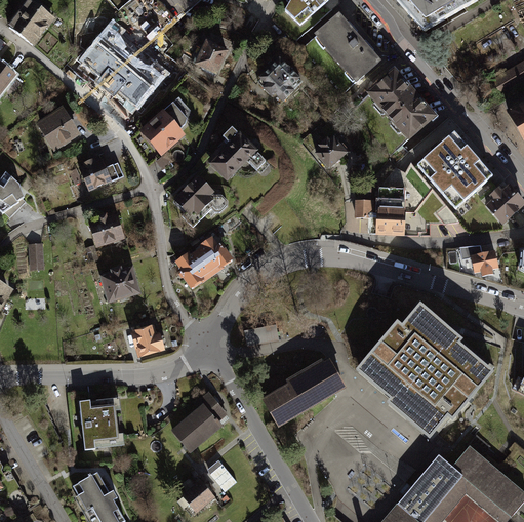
[(54,16),(32,0),(26,0),(9,22),(36,41),(54,16)]
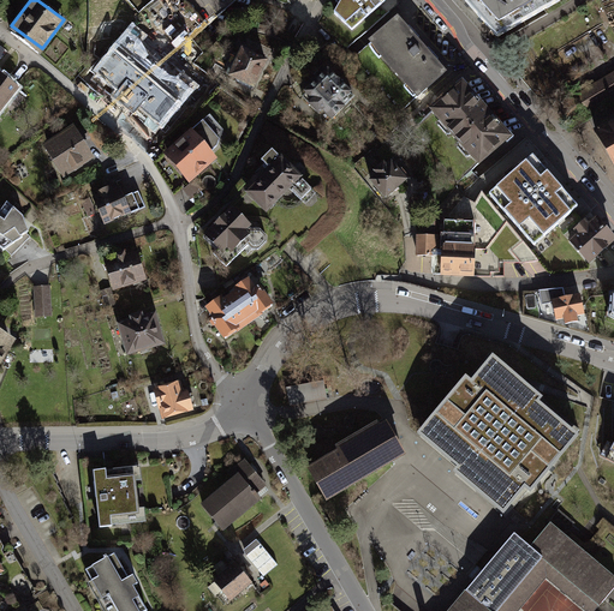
[(190,0),(207,19),(228,0),(190,0)]
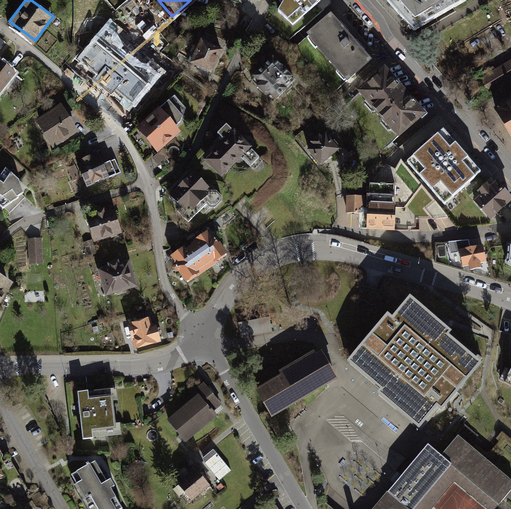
[(282,0),(277,10),(291,26),(319,0),(282,0)]
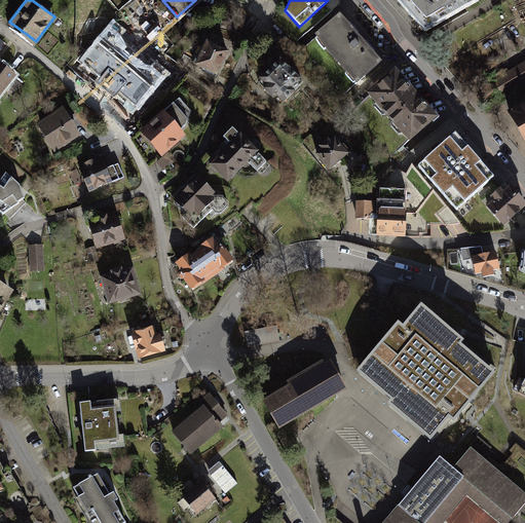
[(397,0),(424,31),(476,0),(397,0)]
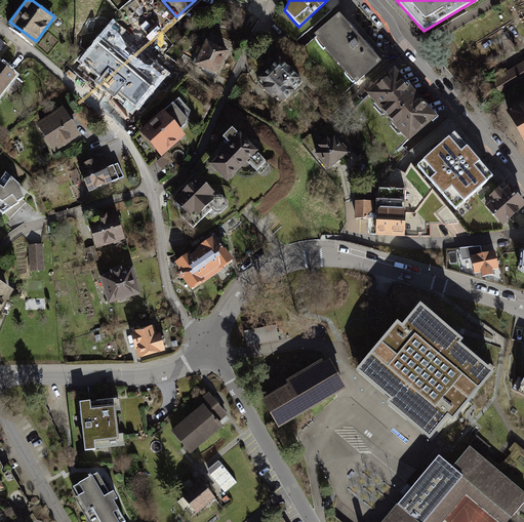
[(337,13),(314,35),(355,82),(379,62),(337,13)]
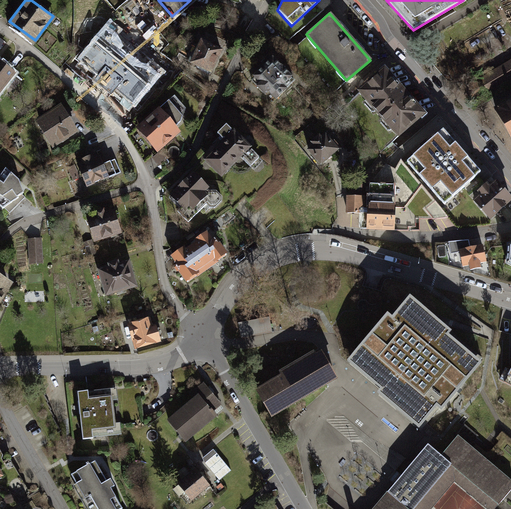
[(224,48),(201,37),(190,61),(212,72),(224,48)]
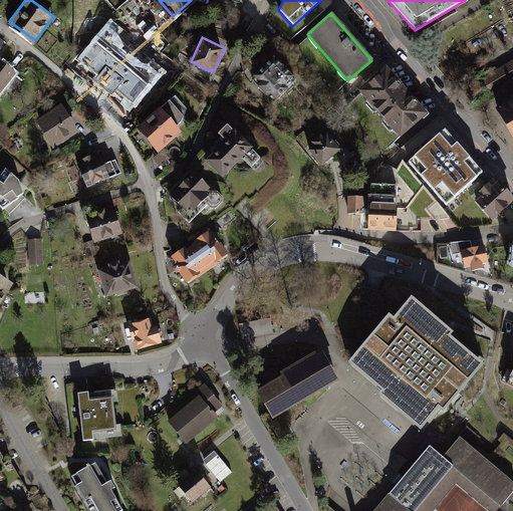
[(295,79),(272,56),(252,75),(259,82),(255,85),(264,94),(269,90),(276,98),(295,79)]
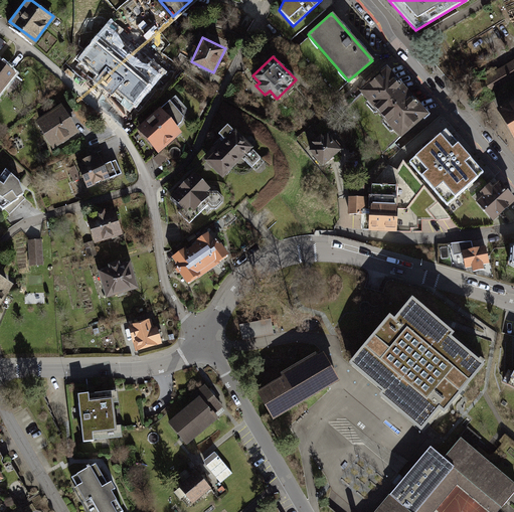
[(513,59),(484,76),(496,98),(513,87),(513,59)]
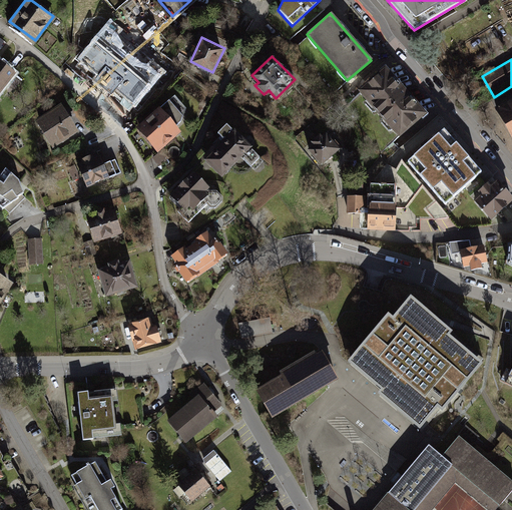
[(0,91),(15,73),(0,61),(0,91)]
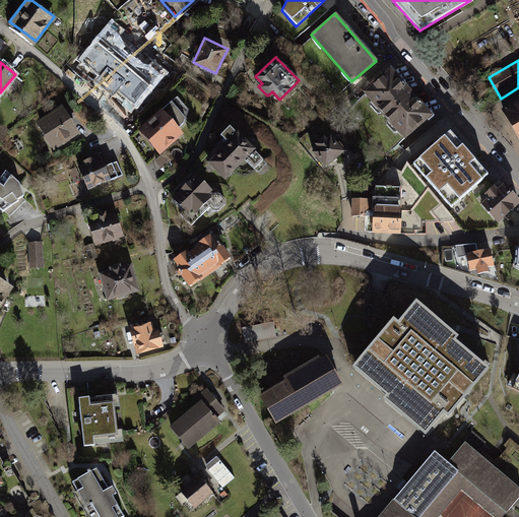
[(390,69),(366,91),(404,135),(429,114),(390,69)]
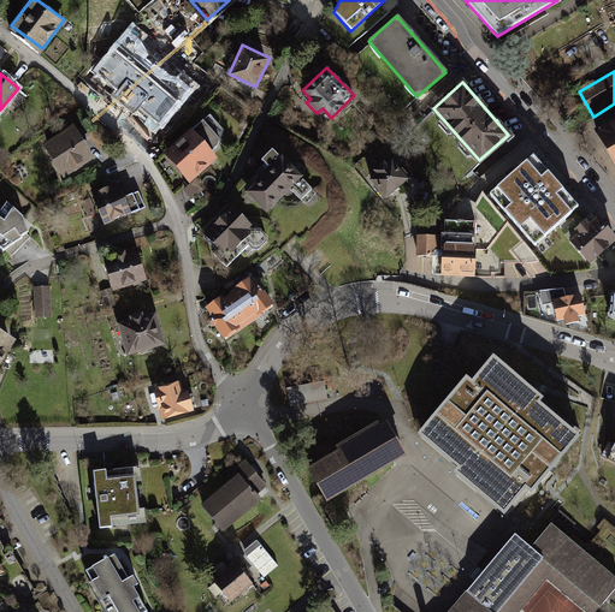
[(614,114),(596,126),(614,159),(614,114)]
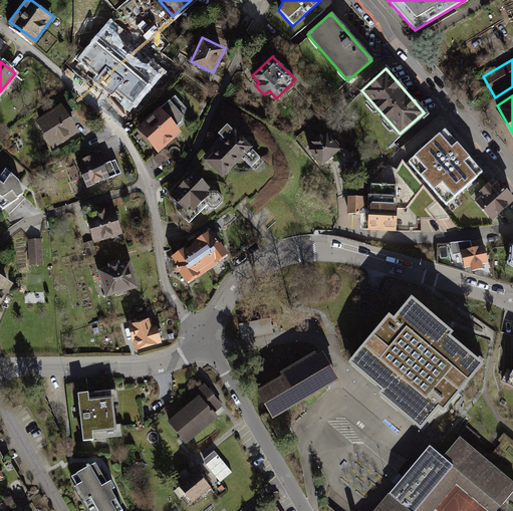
[(53,147),(79,131),(62,102),(35,118),(53,147)]
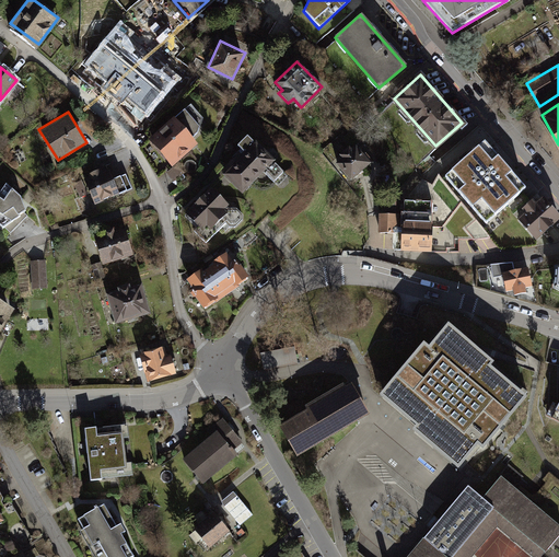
[(174,116),(148,137),(172,165),(198,142),(174,116)]
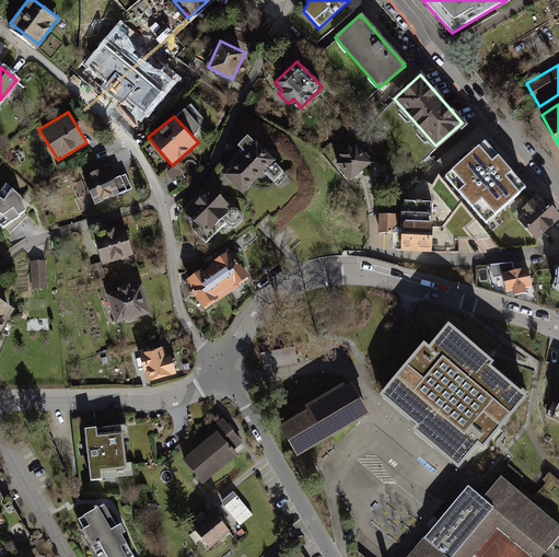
[(284,169),(256,140),(223,173),(243,193),(266,171),(274,178),(284,169)]
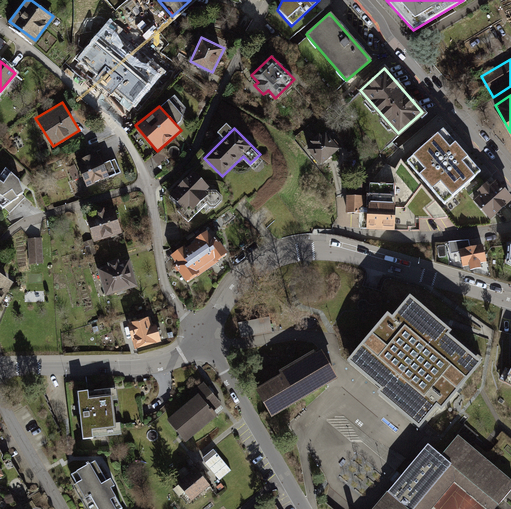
[(445,130),(407,161),(443,204),(481,173),(445,130)]
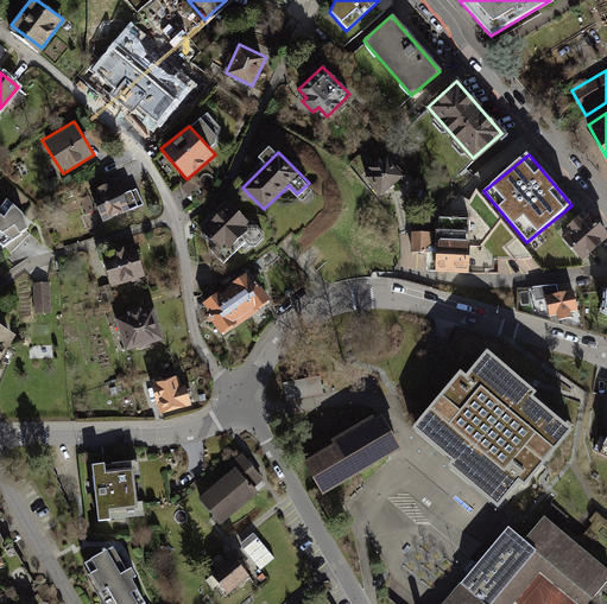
[(403,177),(386,158),(380,161),(378,158),(367,167),(371,171),(364,177),(379,196),(403,177)]
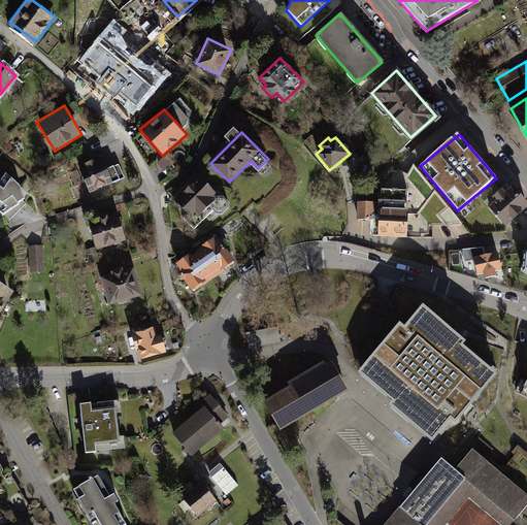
[(84,165),(78,167),(88,191),(111,181),(101,158),(95,160),(94,158),(83,163),(84,165)]
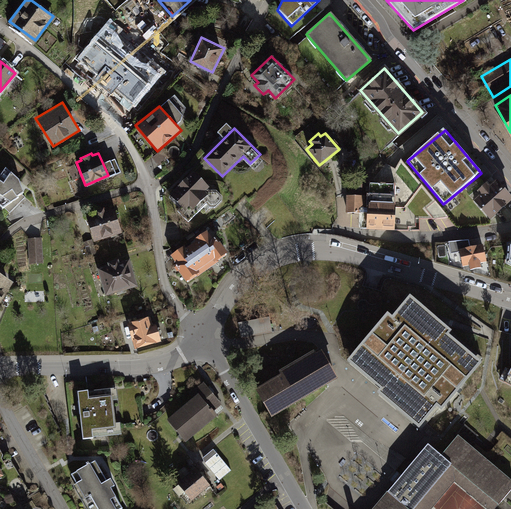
[(5,166),(0,173),(0,204),(2,205),(23,191),(17,178),(5,166)]
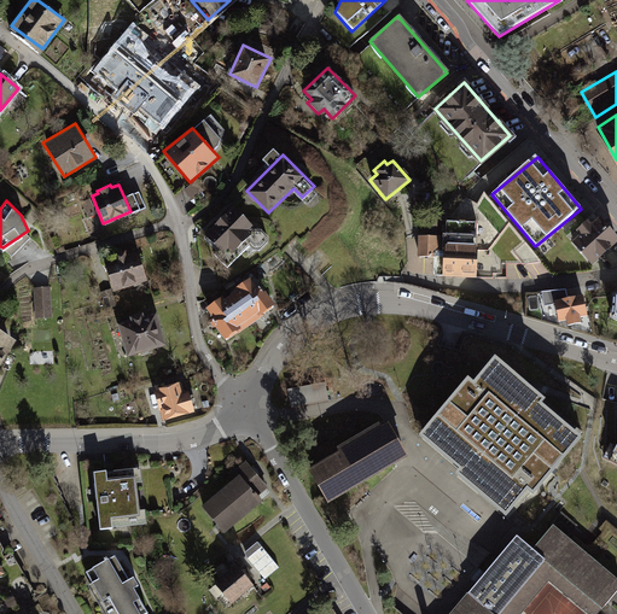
[(226,264),(258,234),(232,205),(198,237),(226,264)]
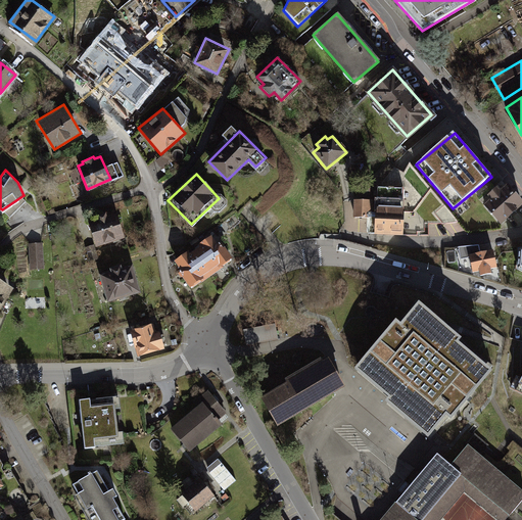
[(482,204),(500,224),(521,204),(521,200),(507,184),(500,190),(496,186),(486,194),(489,197),(482,204)]
